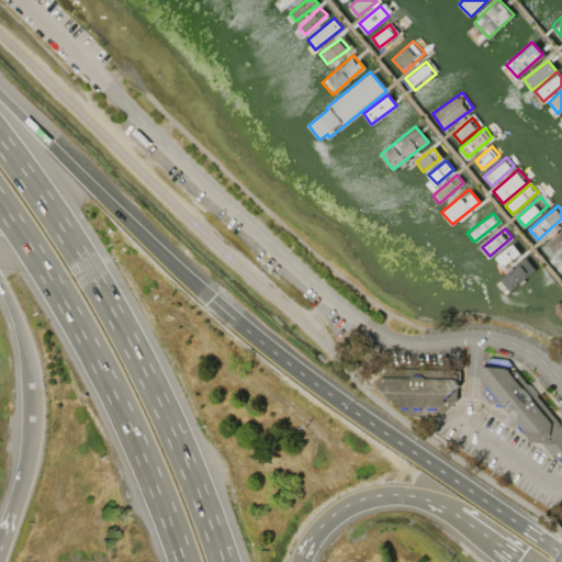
[(561,228),(561,248),(551,258),(541,247),(561,228)]
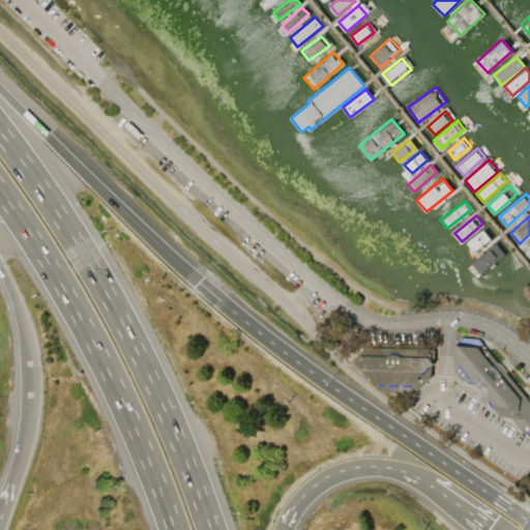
[(483,229),(492,238),(476,252),(469,243),(483,229)]
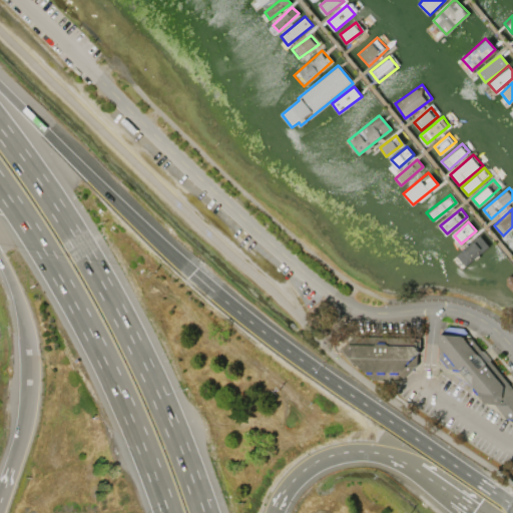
[(479,235),(488,245),(462,268),(453,257),(479,235)]
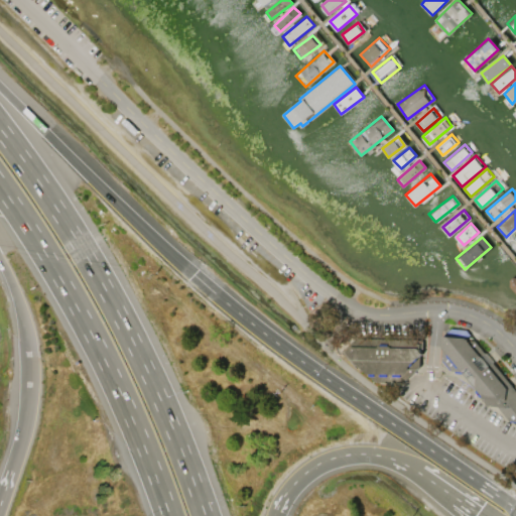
[(466,338),(469,341),(475,341),(485,353),(475,361),(479,366),(483,371),(493,363),(515,391),(515,421),(509,420),(497,406),(486,405),(475,391),(477,377),(473,371),(468,366),(462,371),(450,370),(441,358),(443,336),(466,338)]
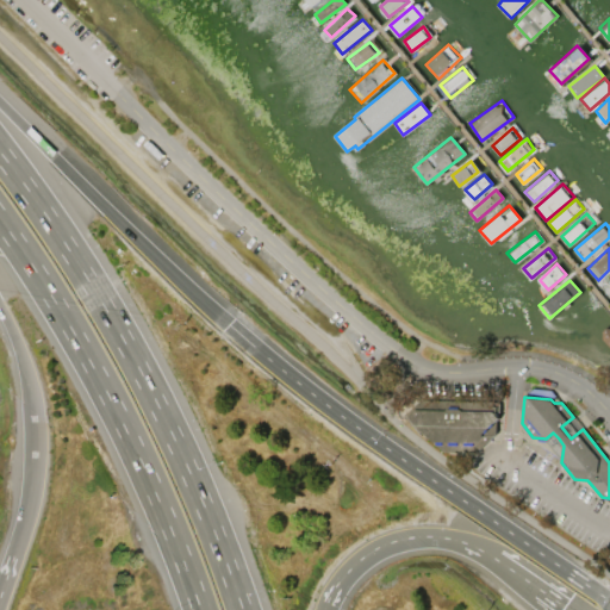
[(421,400),(493,400),(493,406),(497,406),(497,415),(499,418),(497,421),(496,433),(475,452),(443,452),(424,433),(421,435),(404,416),(421,400)]
